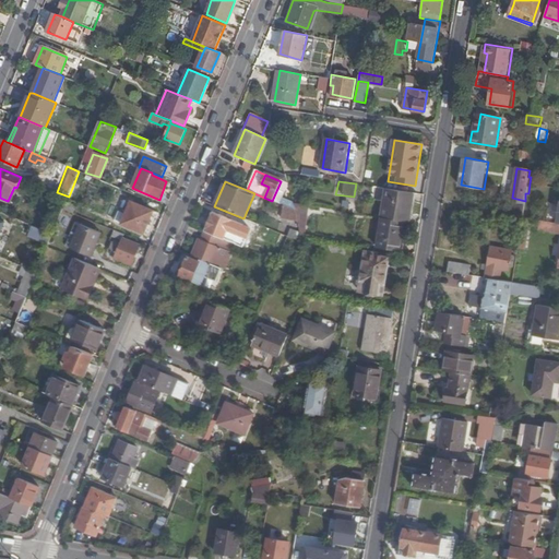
[(402,221),(407,191),(388,189),(382,217),(402,221)]
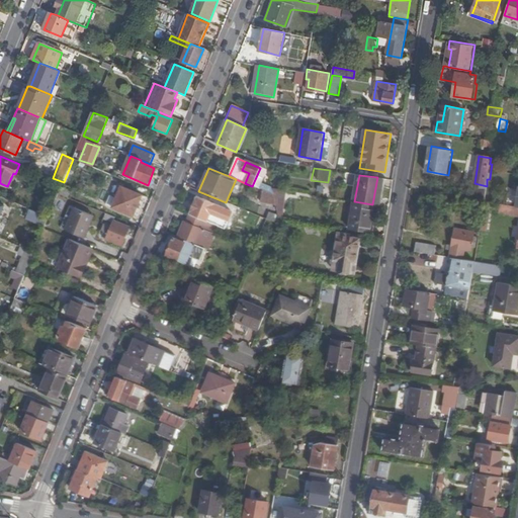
[(49,198),(56,201),(59,194),(61,188),(62,186),(55,183),(49,198)]
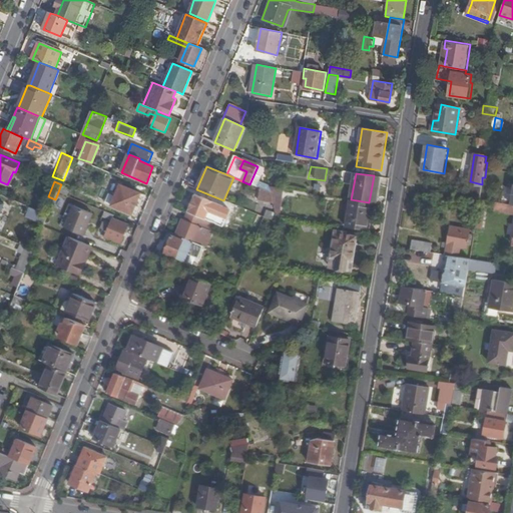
[(69,189),(60,186),(58,192),(67,195),(69,189)]
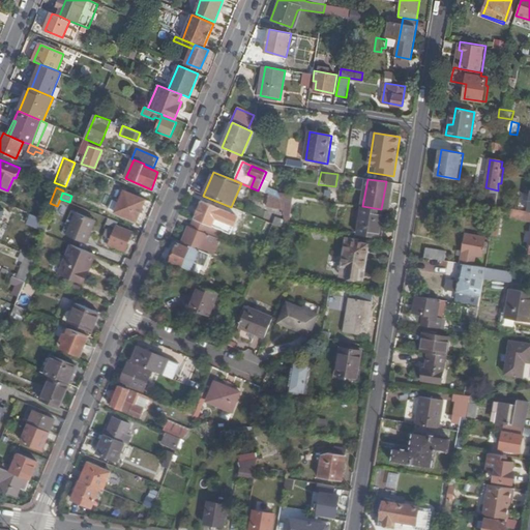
[(137,222),(145,201),(124,193),(115,212),(137,222)]
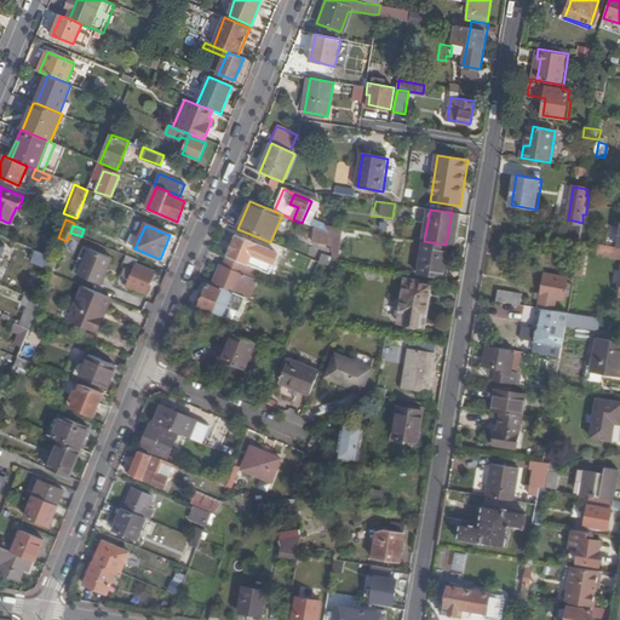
[(332,246),(328,234),(315,228),(311,242),(332,246)]
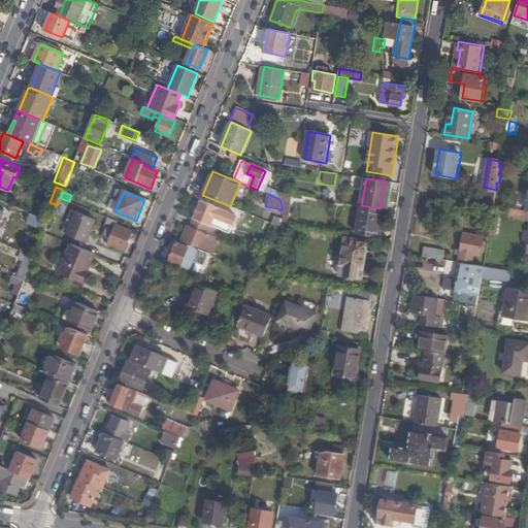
[(488,194),(487,204),(495,205),(497,195),(488,194)]
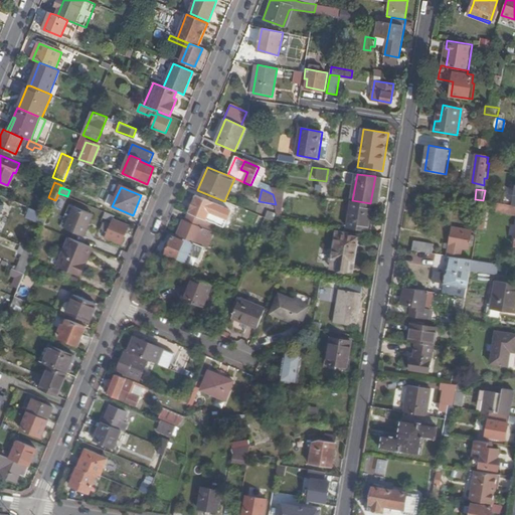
[(293,205),(296,191),(285,190),(283,203),(293,205)]
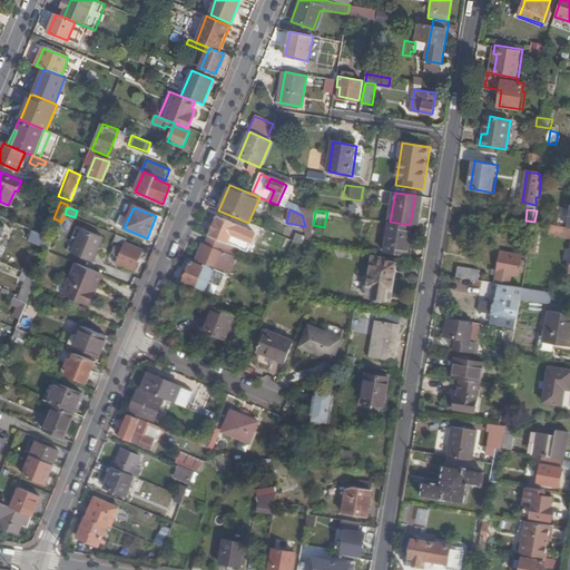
[(217,217),(209,236),(227,244),(228,244),(237,225),(217,217)]
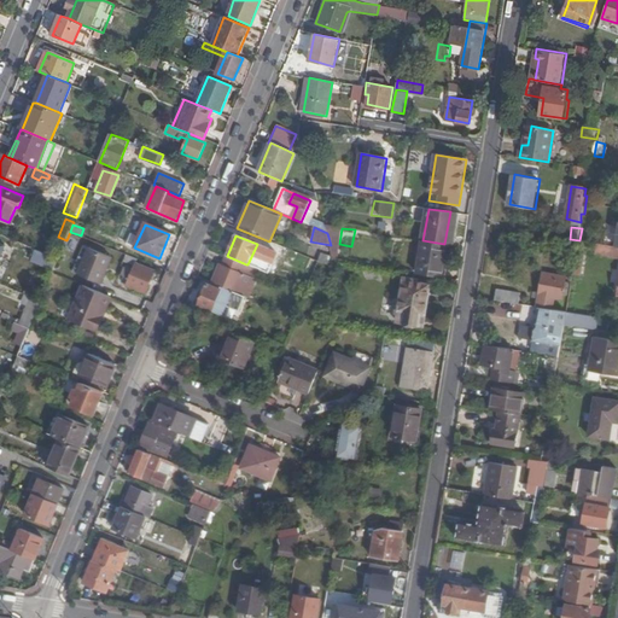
[(418,273),(442,278),(447,244),(444,244),(423,240),(418,273)]
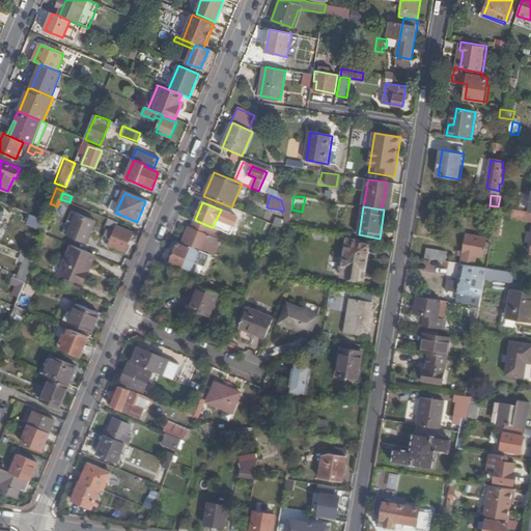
[(504,207),(498,206),(493,239),(499,240),(504,207)]
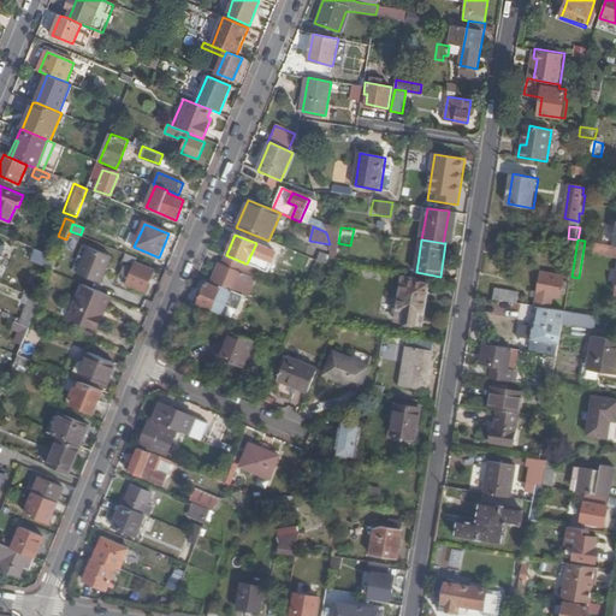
[(615,256),(615,246),(614,246),(597,243),(596,250),(609,253),(609,255),(615,256)]
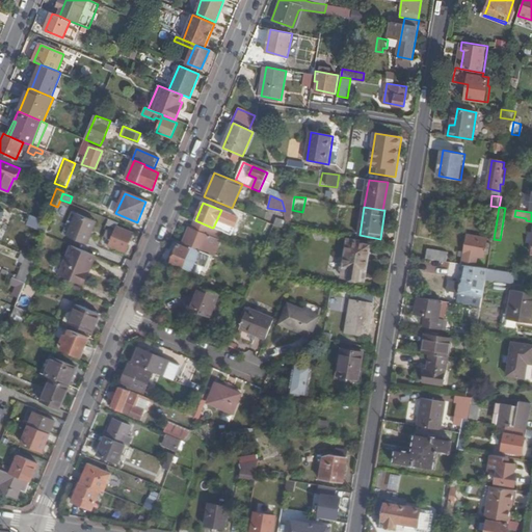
[(62,234),(68,236),(77,214),(72,212),(62,234)]
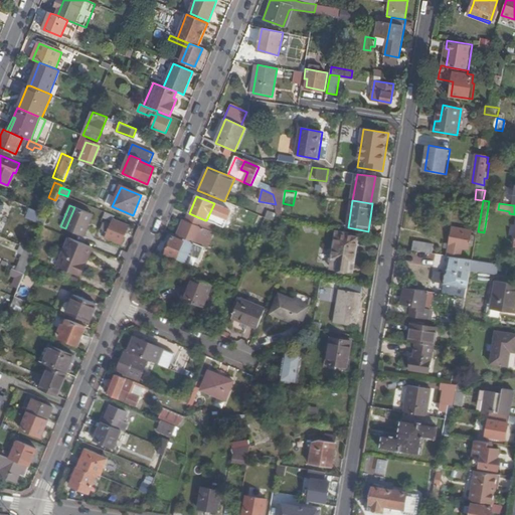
[(74,207),(65,228),(83,236),(93,215),(74,207)]
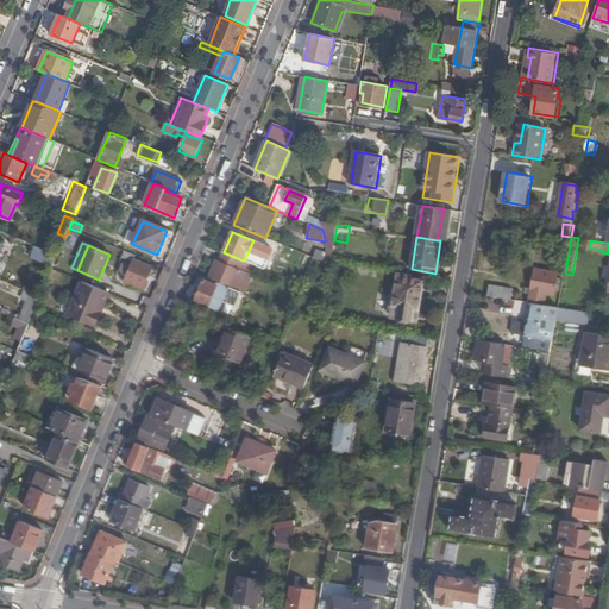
[(36,248),(32,257),(51,264),(55,253),(36,248)]
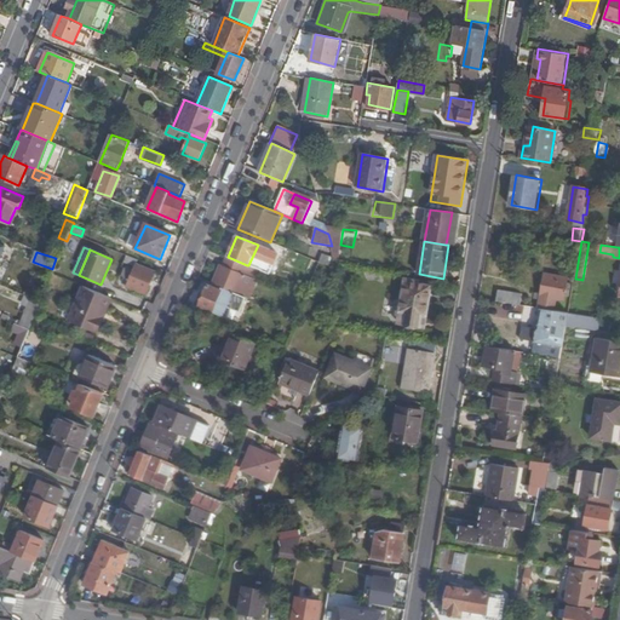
[(127,256),(124,263),(136,268),(136,265),(138,260),(127,256)]
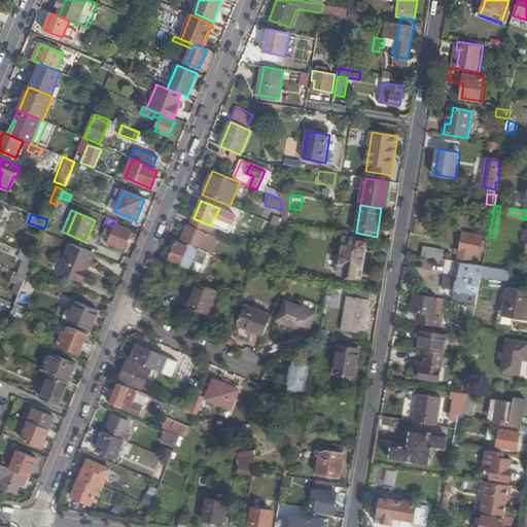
[(288,229),(285,220),(276,217),(274,224),(288,229)]
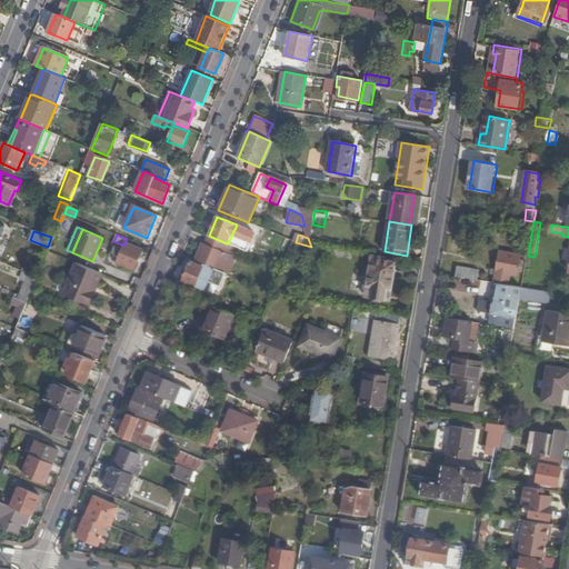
[(202,243),(196,260),(216,269),(218,269),(226,253),(223,252),(227,243),(209,236),(205,245),(202,243)]
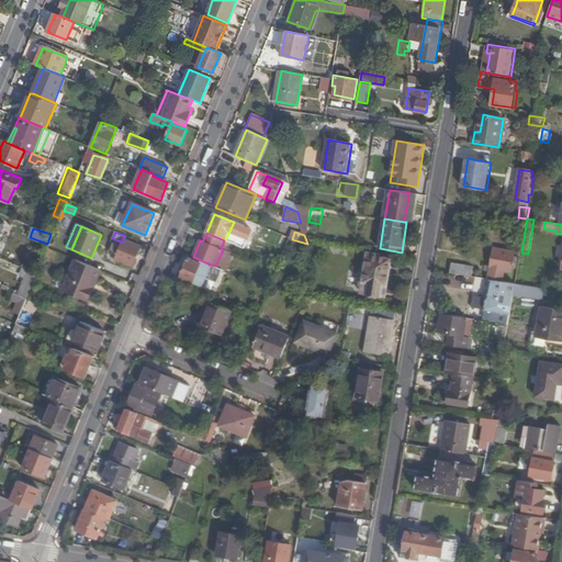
[(123,240),(123,243),(115,259),(132,266),(139,247),(123,240)]
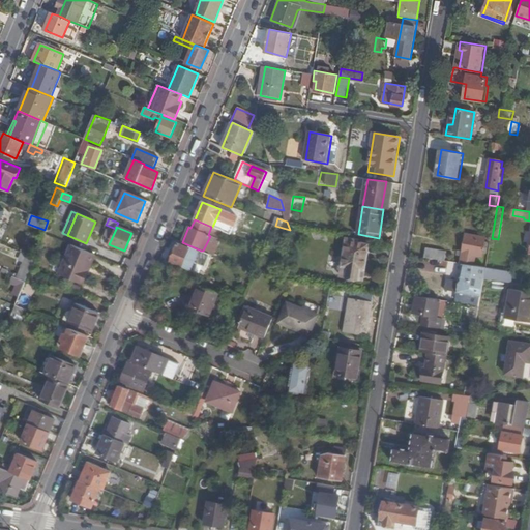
[(325,239),(327,230),(317,228),(315,238),(325,239)]
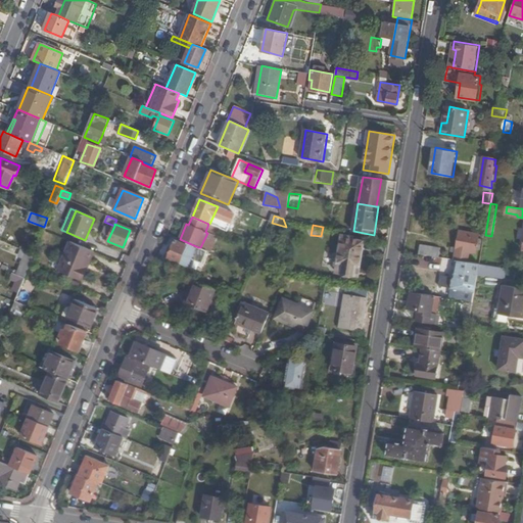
[(459,231),(455,259),(458,260),(468,263),(470,252),(476,253),(477,250),(480,250),(482,239),(479,238),(479,234),(459,231)]
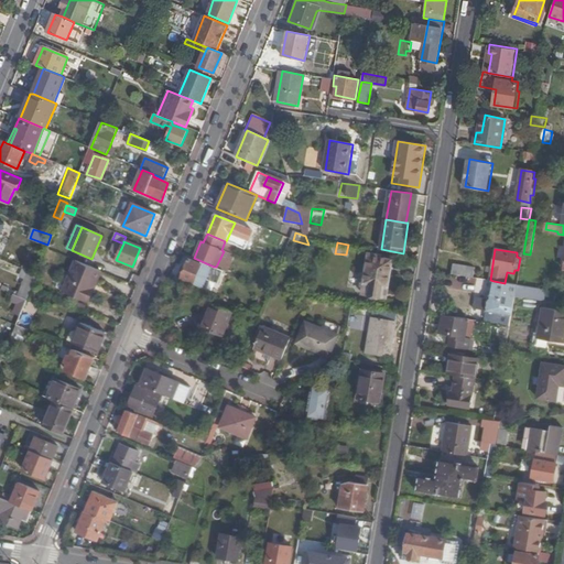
[(382,257),(369,253),(362,294),(387,297),(393,260),(382,259),(382,257)]
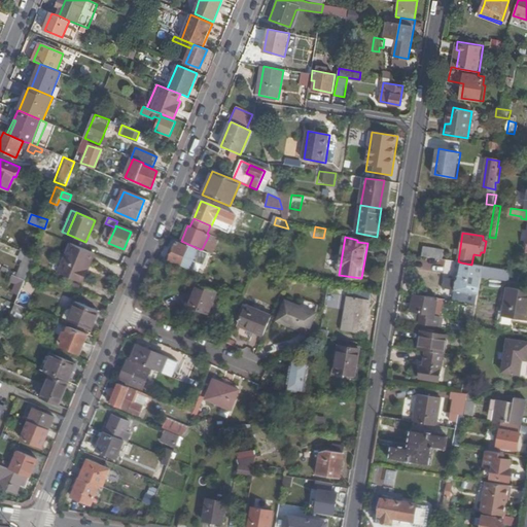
[(181,241),(179,240),(171,260),(186,268),(191,256),(197,258),(200,249),(181,241)]
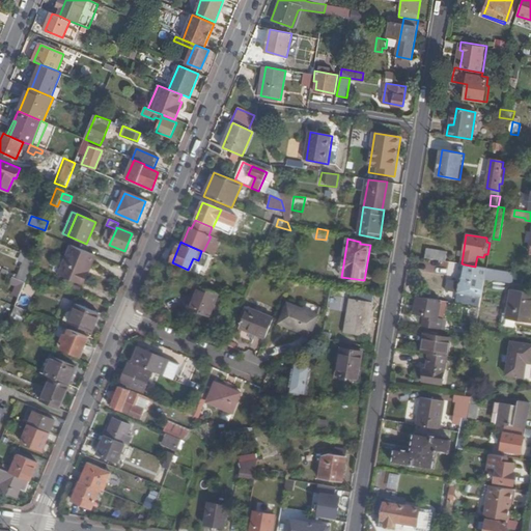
[(84,283),(95,255),(72,246),(60,273),(84,283)]
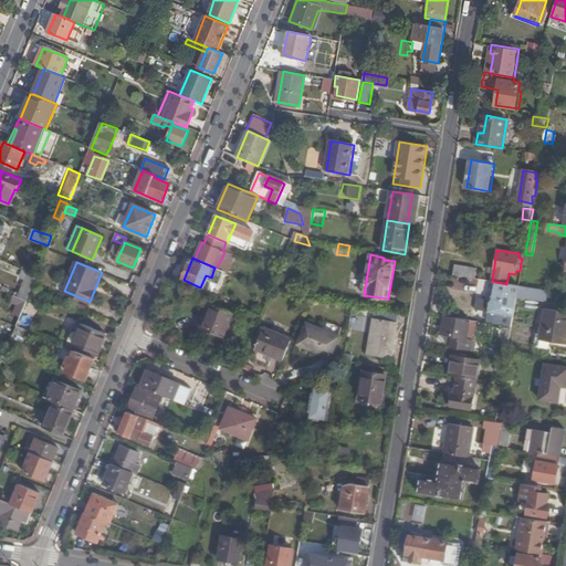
[(456,265),(454,275),(475,279),(477,269),(456,265)]
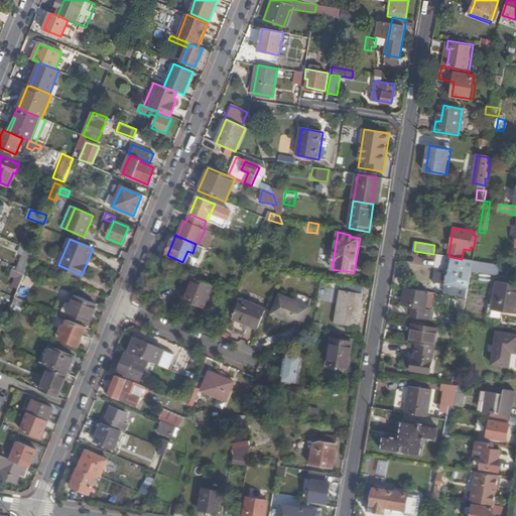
[(34,252),(25,248),(16,271),(17,271),(25,274),(34,252)]
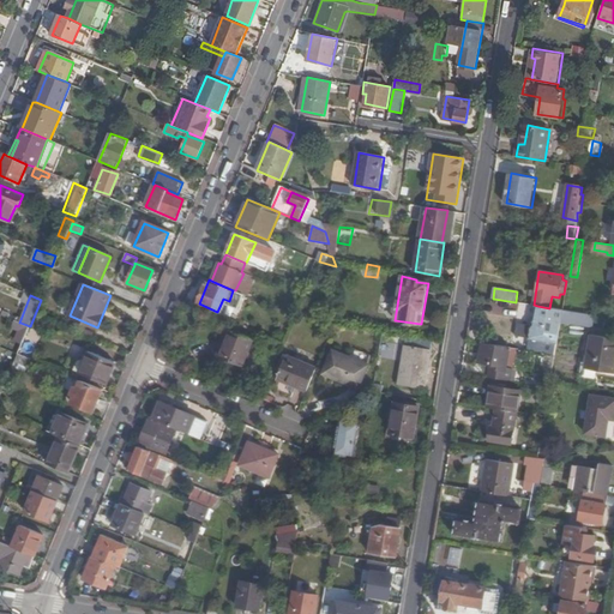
[(563,323),(565,311),(565,309),(549,308),(537,306),(533,338),(559,342),(563,323)]
